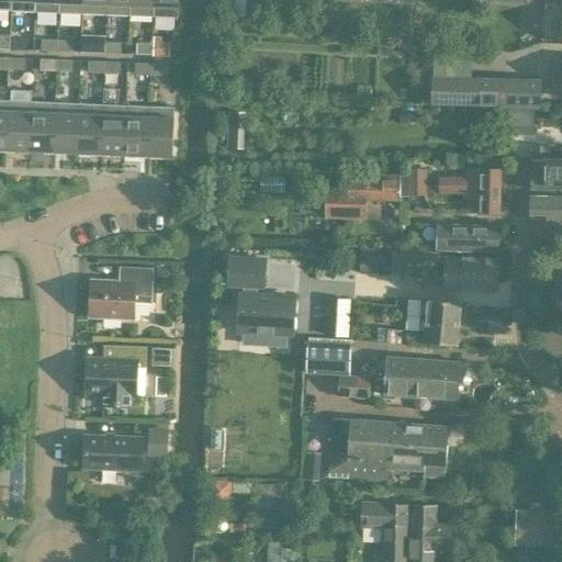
[(0,0),(0,10),(11,11),(11,0),(0,0)]
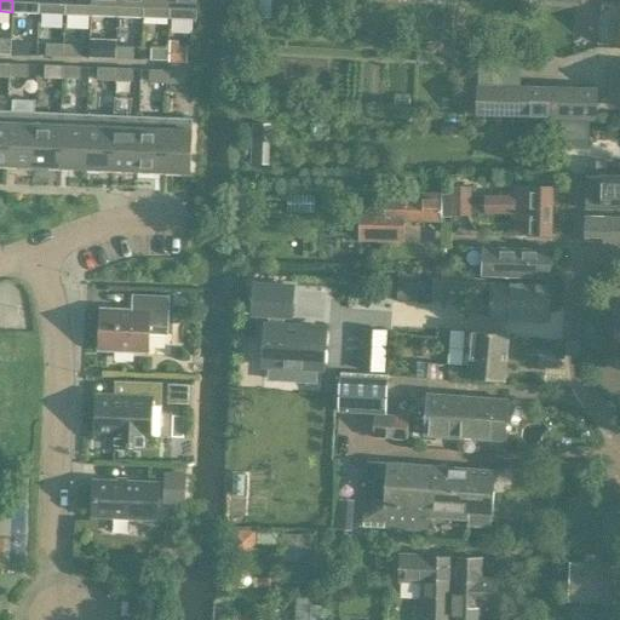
[(12,0),(12,12),(39,13),(39,0),(12,0)]
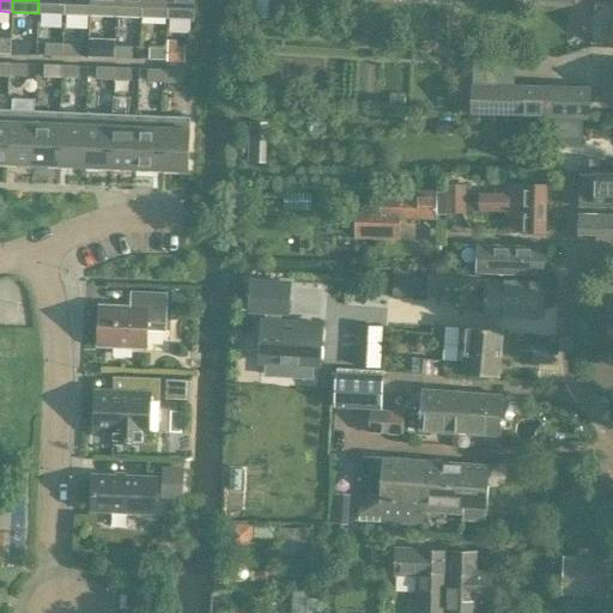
[(38,0),(38,13),(64,14),(64,0),(38,0)]
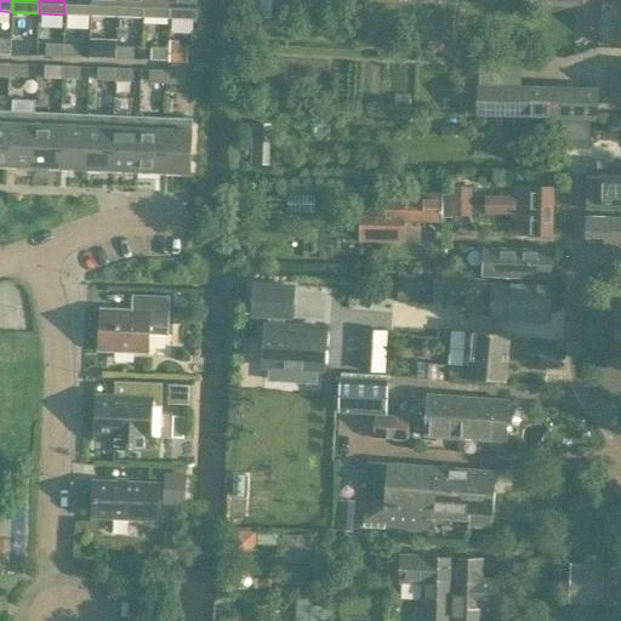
[(64,0),(64,15),(91,16),(91,0),(64,0)]
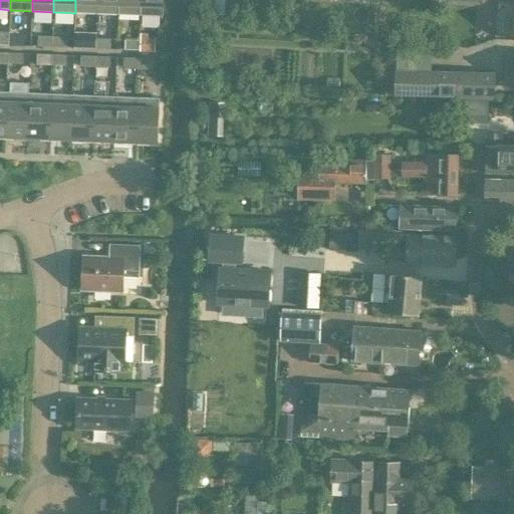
[(75,0),(75,13),(96,14),(96,0),(75,0)]
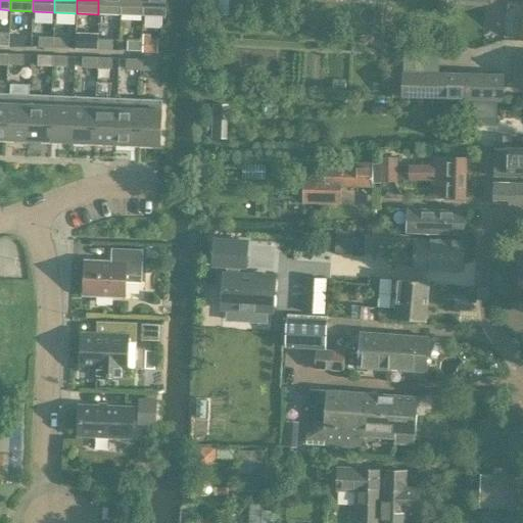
[(98,0),(98,14),(121,15),(121,0),(98,0)]
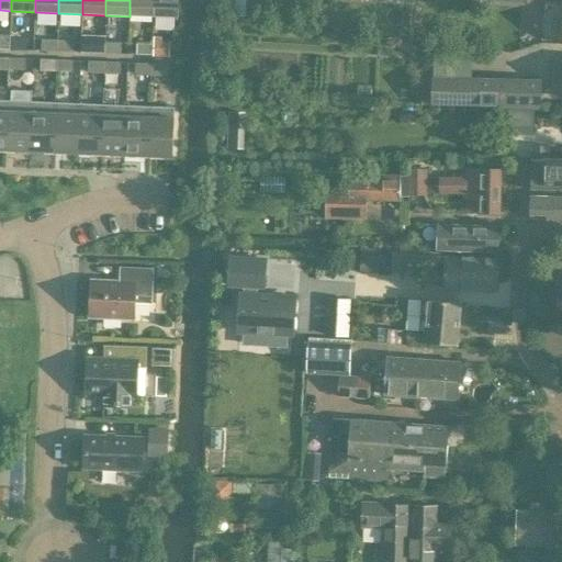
[(130,0),(130,17),(153,17),(153,0),(130,0)]
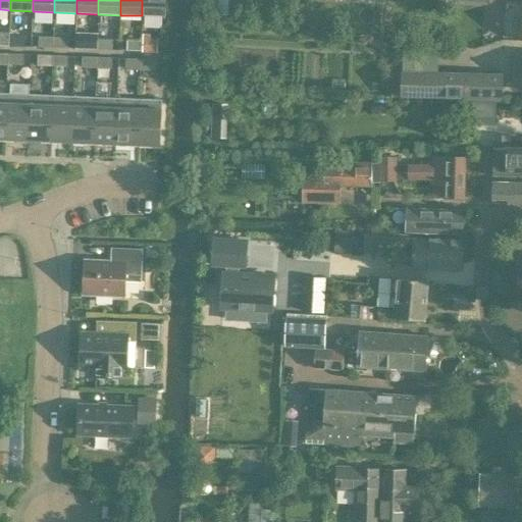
[(142,0),(142,15),(165,16),(165,7),(165,0),(142,0)]
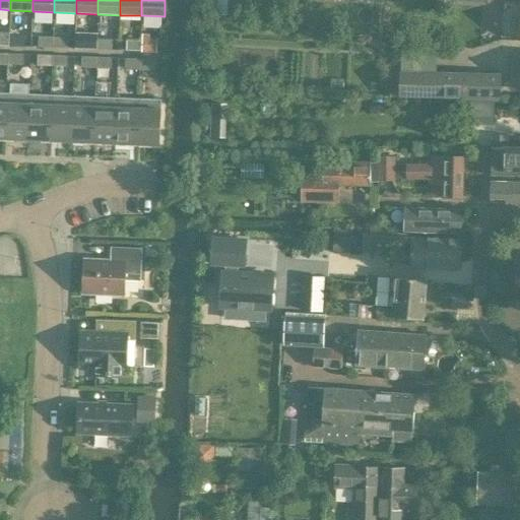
[(0,31),(0,45),(9,46),(9,36),(9,33),(0,31)]
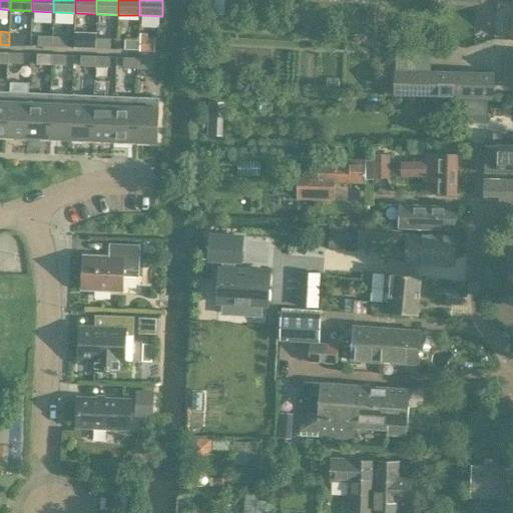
[(9,35),(9,45),(25,46),(25,36),(9,35)]
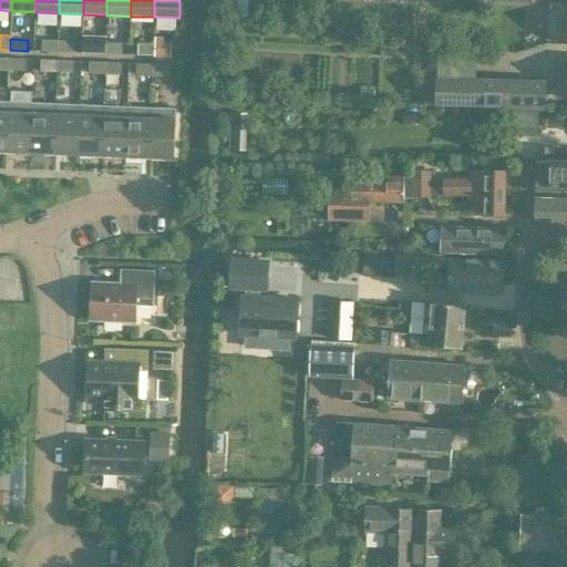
[(42,40),(41,51),(58,52),(58,41),(42,40)]
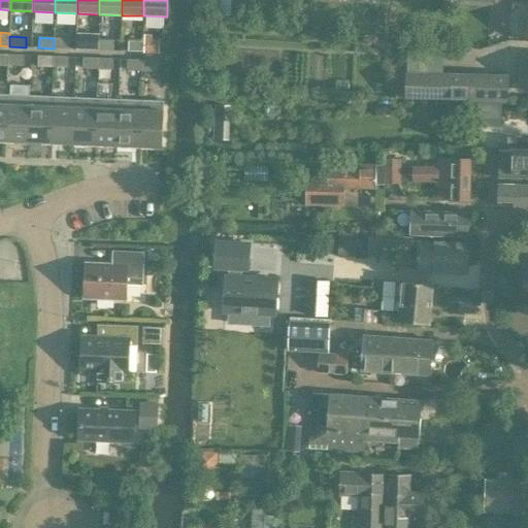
[(54,38),(54,48),(68,50),(69,38),(54,38)]
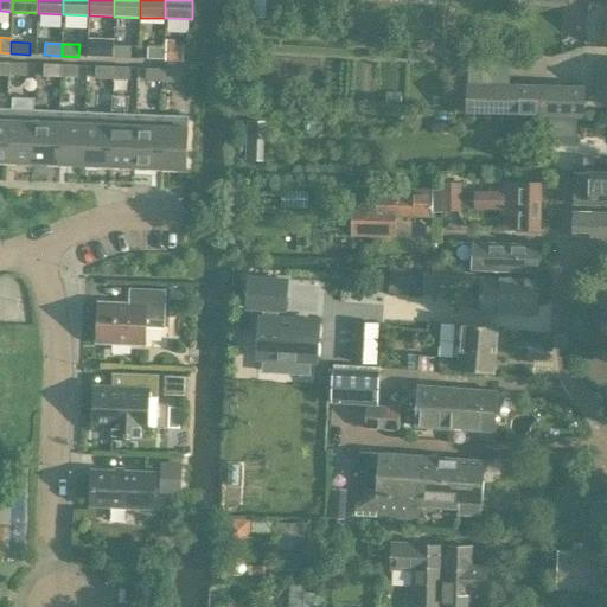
[(95,57),(112,58),(112,44),(96,44),(95,57)]
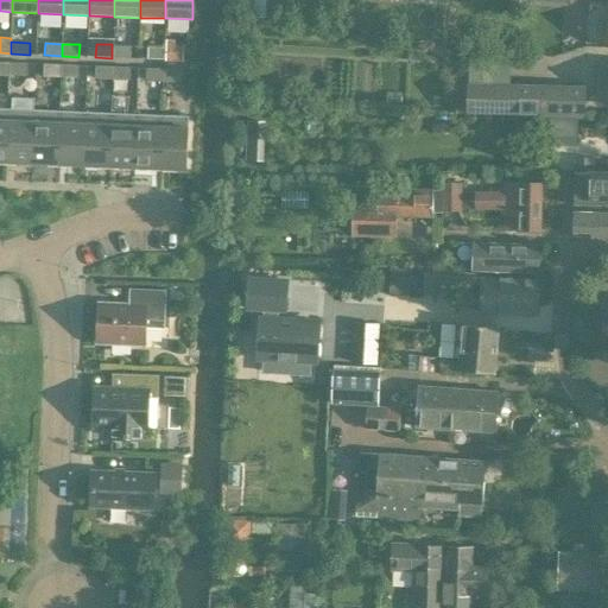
[(166,44),(165,61),(183,61),(184,45),(175,45),(166,44)]
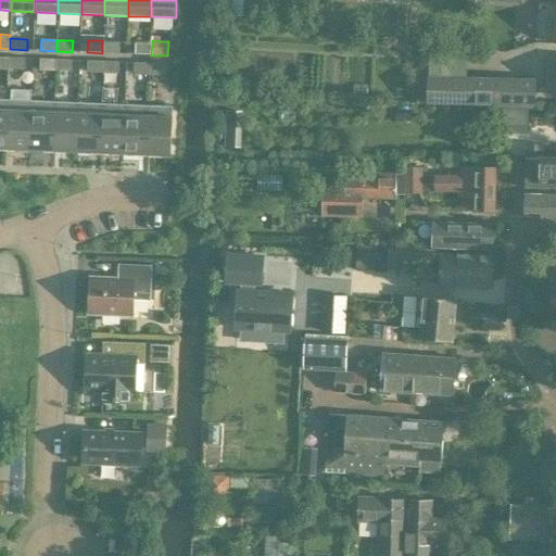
[(104,41),(103,53),(119,53),(119,42),(104,41)]
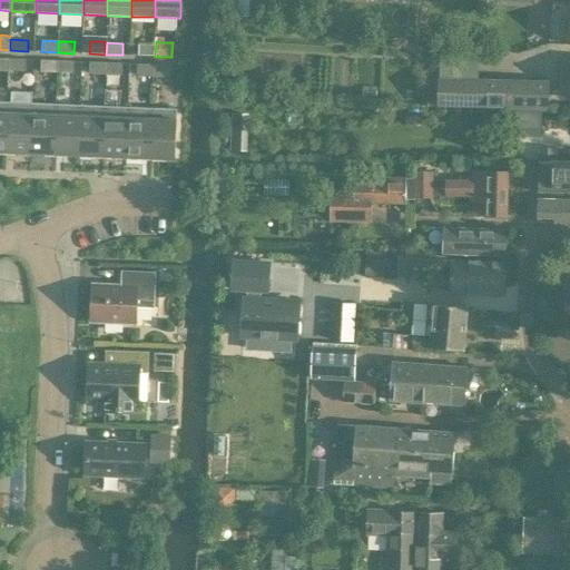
[(138,45),(138,56),(154,57),(154,45),(138,45)]
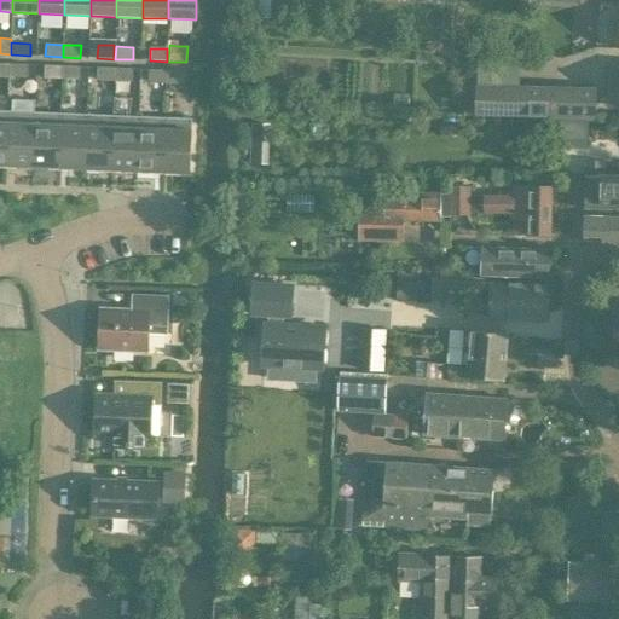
[(0,75),(10,76),(10,64),(0,63),(0,75)]
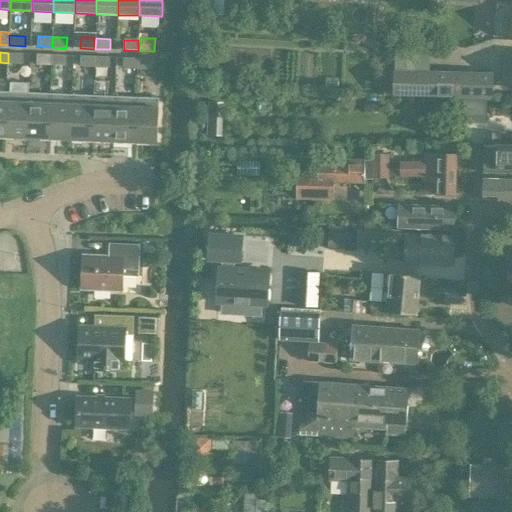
[(8,53),(8,63),(22,64),(23,54),(8,53)]
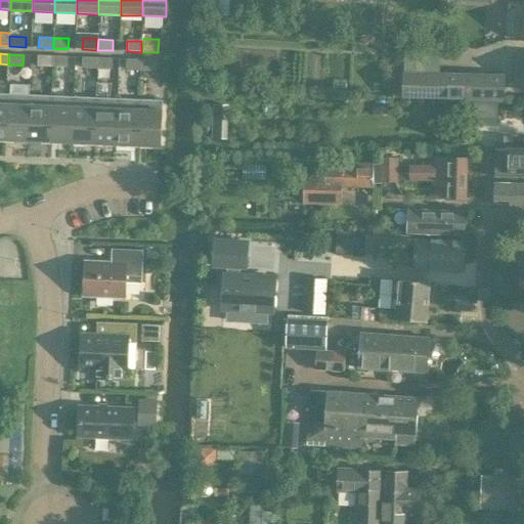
[(37,67),(52,67),(52,56),(38,55),(37,67)]
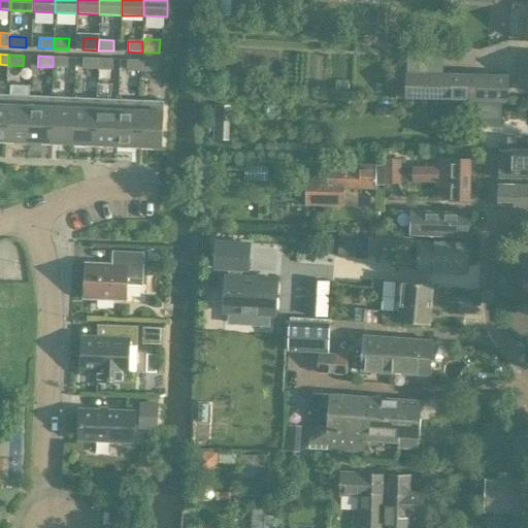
[(53,57),(53,67),(68,68),(68,58),(53,57)]
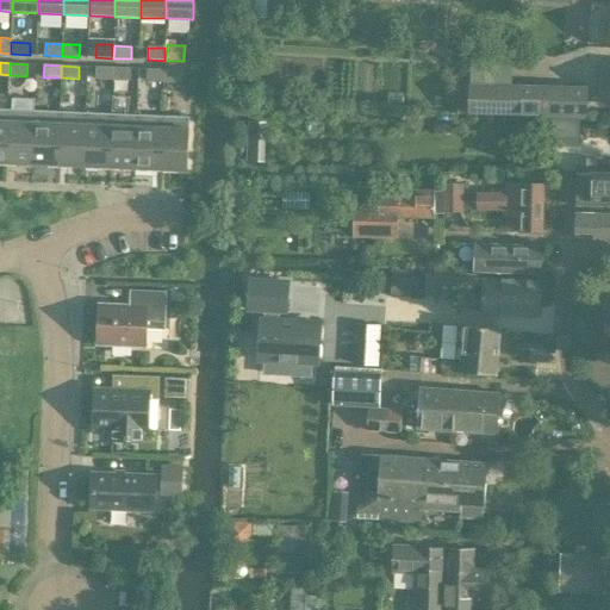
[(95,79),(112,80),(113,68),(95,67),(95,79)]
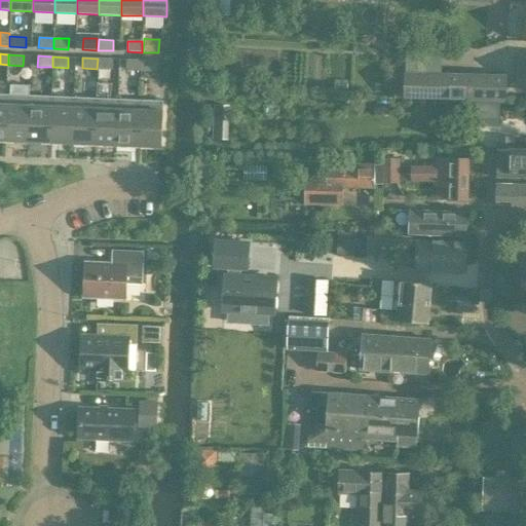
[(98,59),(97,69),(112,70),(113,59),(98,59)]
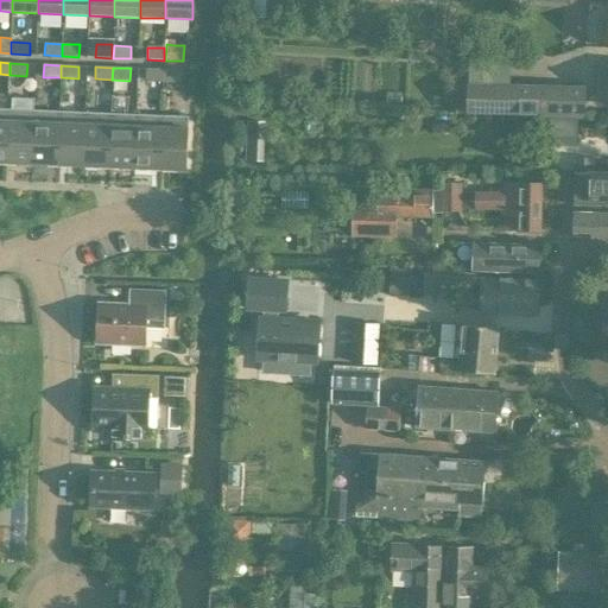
[(146,81),(163,82),(164,70),(146,69),(146,81)]
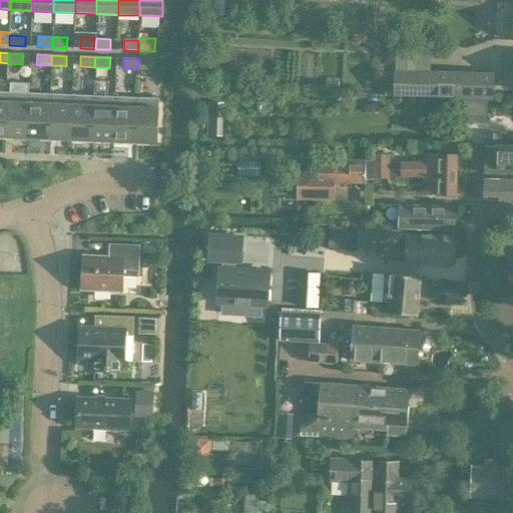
[(138,59),(137,69),(152,69),(152,59),(138,59)]
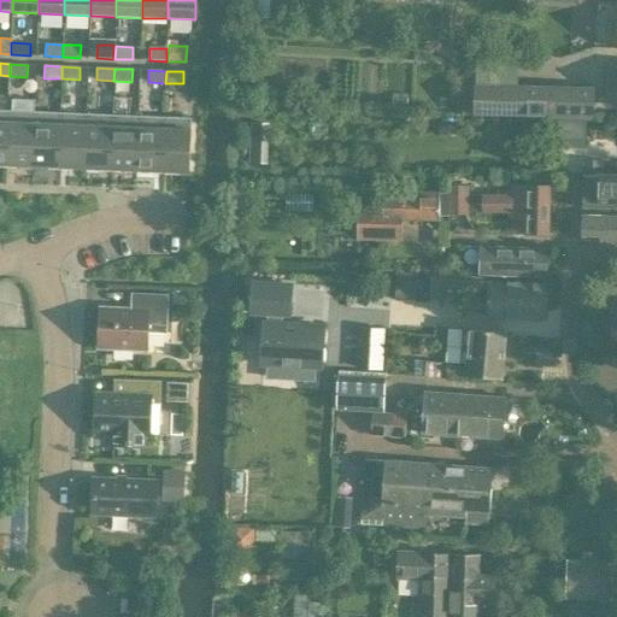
[(456,86),(456,112),(475,113),(592,117),(592,89),(517,87),(475,86),(456,86)]
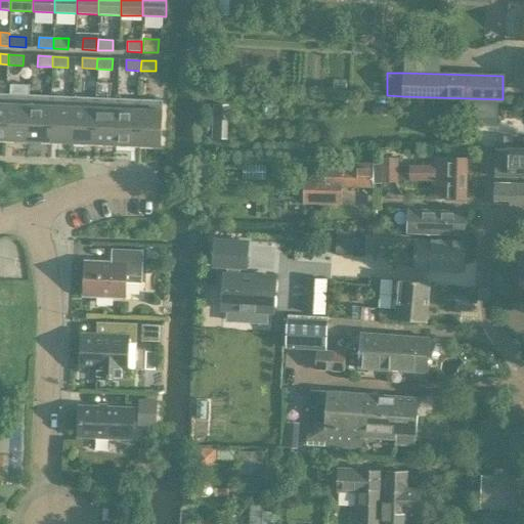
[(6,94),(5,140),(27,141),(29,95),(29,85),(10,85),(10,94),(6,94)]
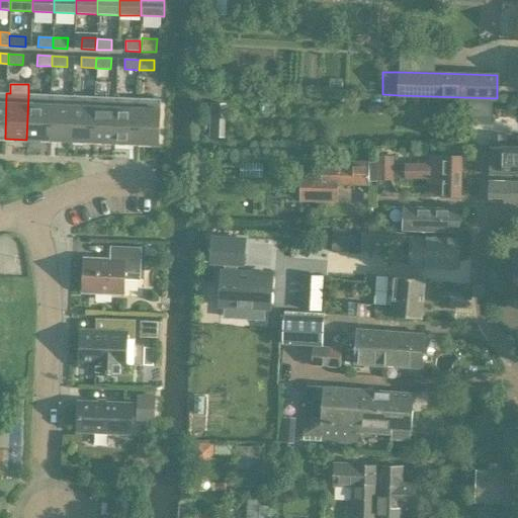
[(28,94),(26,140),(49,141),(51,95),(28,94)]
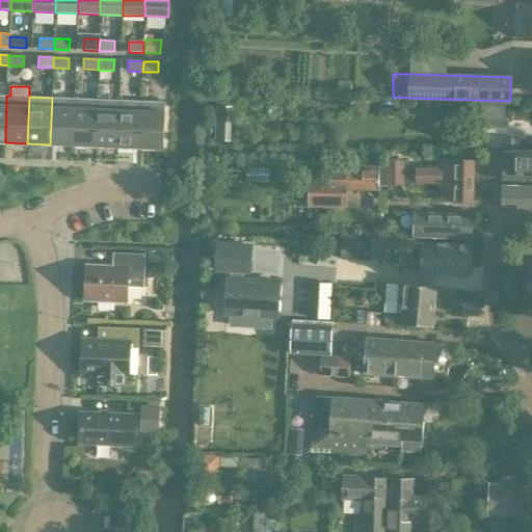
[(52,98),(50,144),(73,145),(74,99),(52,98)]
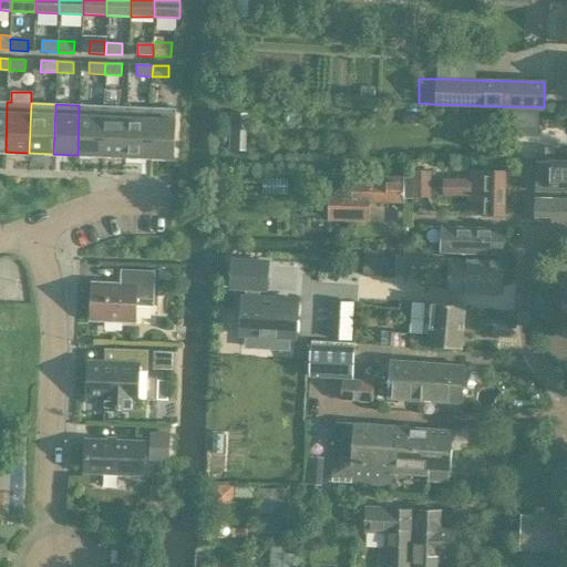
[(79,105),(78,155),(101,156),(103,106),(79,105)]
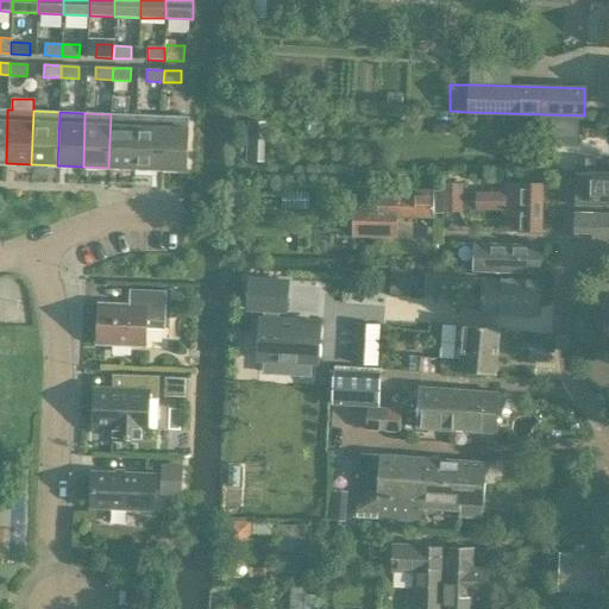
[(111,114),(108,168),(135,168),(136,115),(111,114)]
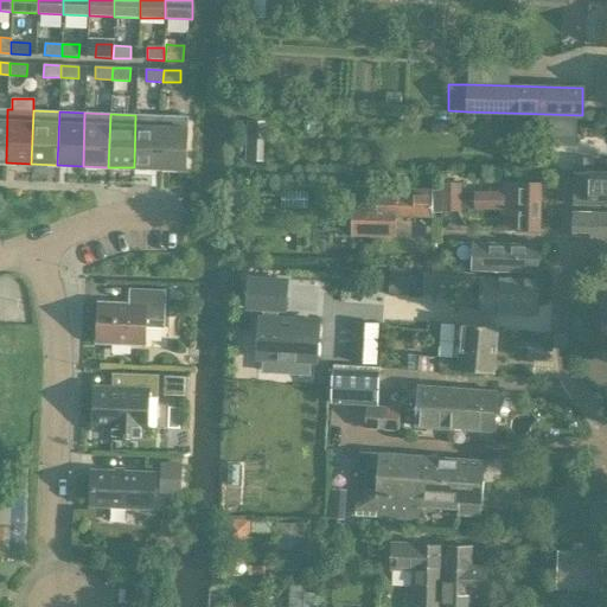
[(135,115),(134,167),(159,168),(161,115),(135,115)]
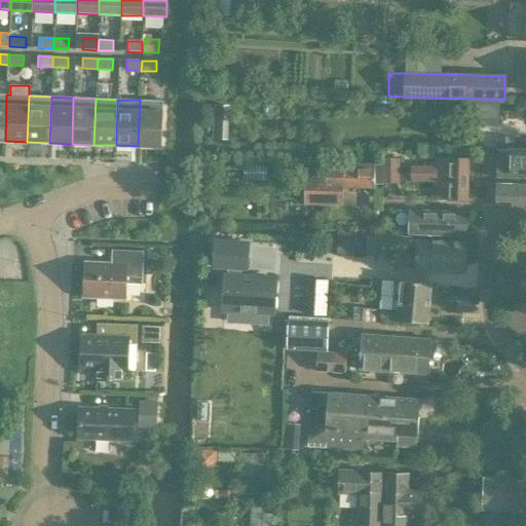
[(140,100),(138,146),(160,147),(162,101),(140,100)]
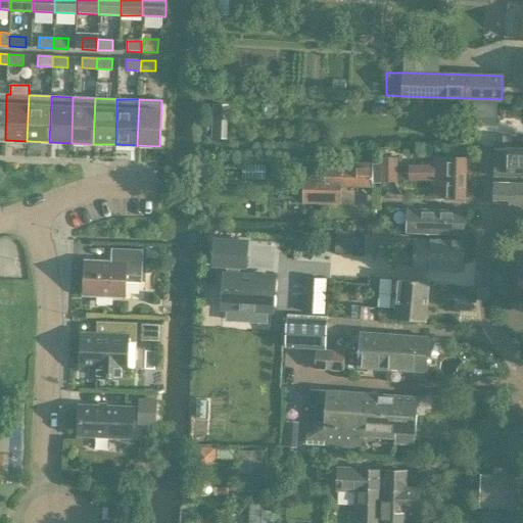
[(522,148),(494,149),(494,167),(494,177),(522,177),(522,148)]
